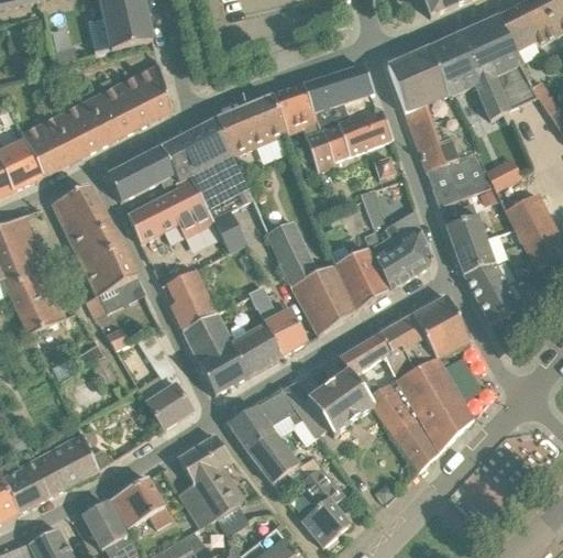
[(154,40),(152,30),(143,0),(0,0),(0,10),(45,0),(100,0),(105,17),(88,21),(91,34),(95,33),(107,31),(112,51),(154,40)]
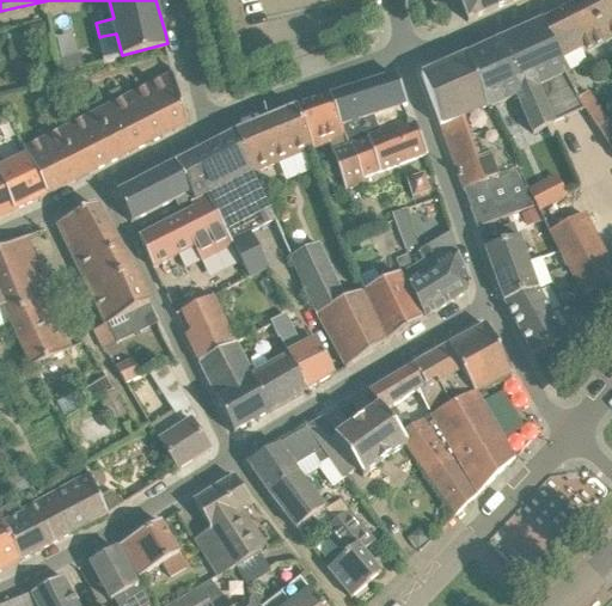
[(461,0),(467,18),(506,0),(461,0)]
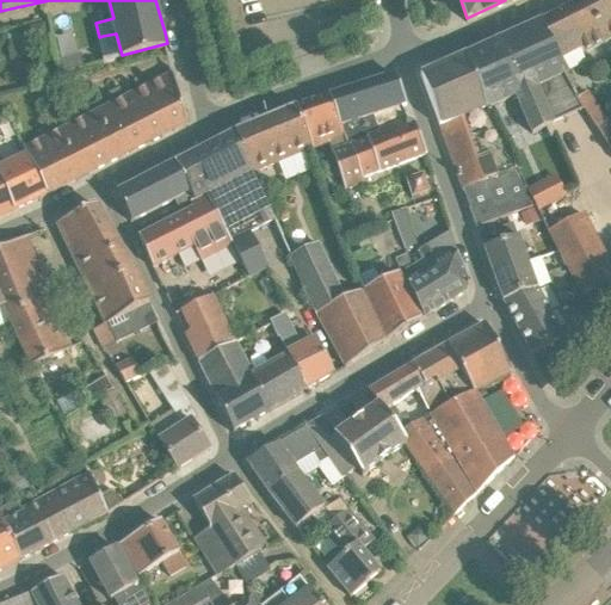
[(574,0),(542,17),(541,17),(538,18),(562,71),(567,69),(561,56),(581,45),(584,50),(610,35),(610,0),(574,0)]
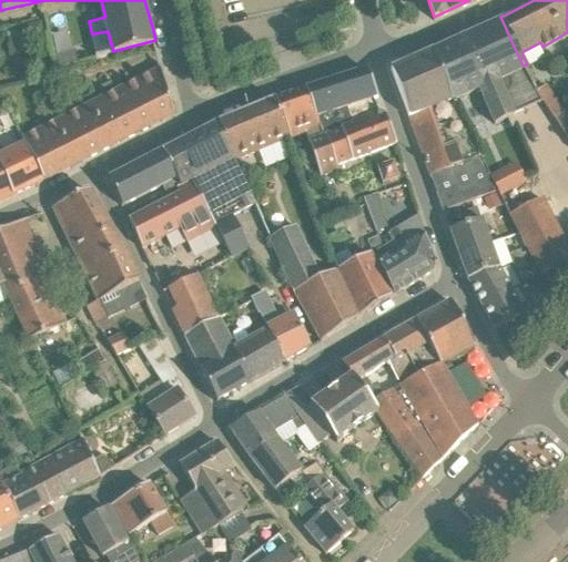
[(23,36),(46,31),(42,17),(20,21),(23,36)]
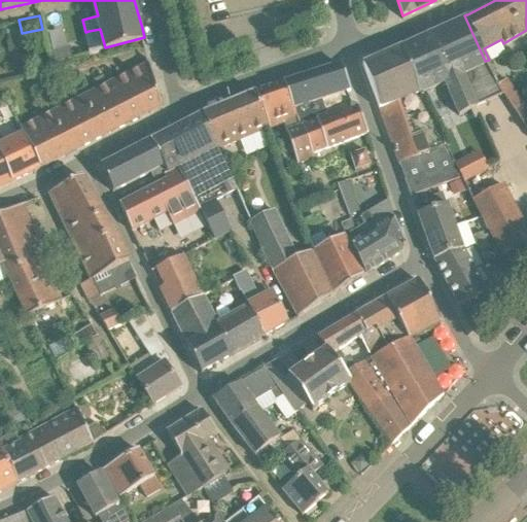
[(503,90),(502,89),(498,80),(489,60),(485,61),(464,15),(401,43),(397,45),(420,89),(443,78),(458,111),(479,103),(478,101),(503,90)]
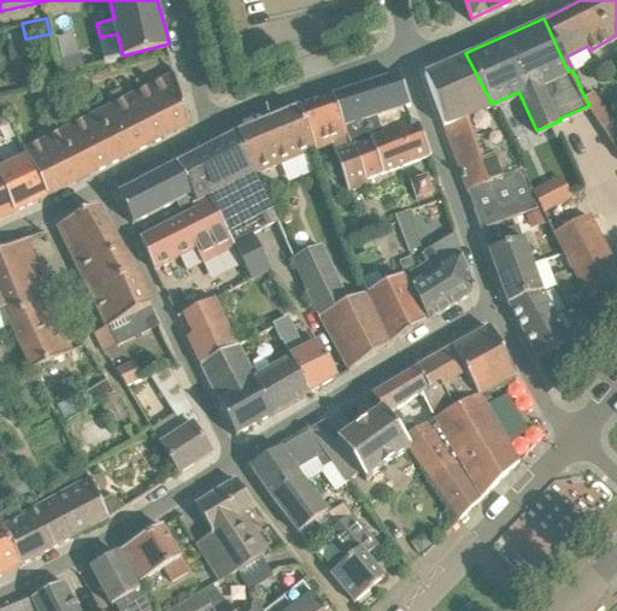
[(483,157),(468,116),(492,104),(465,53),(424,71),(425,72),(445,123),(481,225),(538,204),(519,165),(501,172),(494,152),(483,157)]
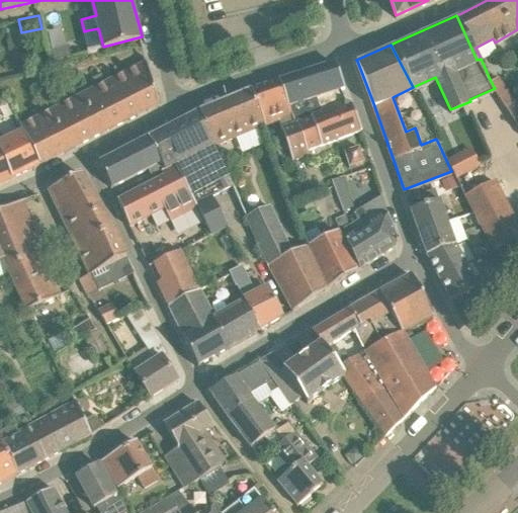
[(103,80),(123,119),(140,111),(158,102),(147,60),(103,80)]
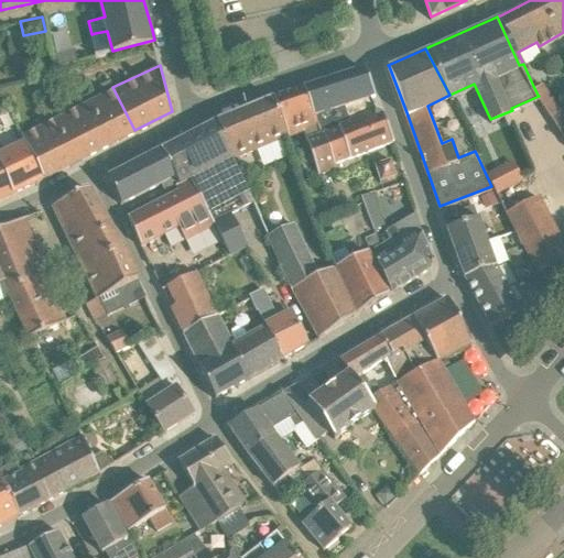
[(300,86),(308,112),(373,90),(364,65),(322,78),(300,86)]
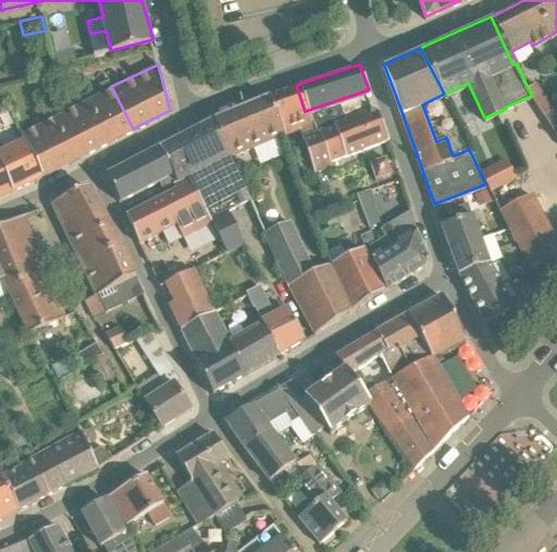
[(527,85),(531,94),(556,132),(556,111),(535,80),(527,85)]
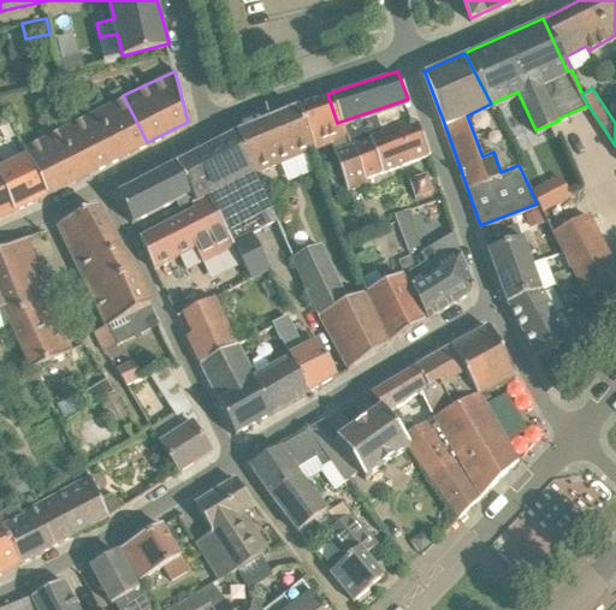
[(365,182),(350,142),(344,144),(337,123),(327,94),(298,104),(294,106),(311,149),(332,141),(349,188),(365,182)]
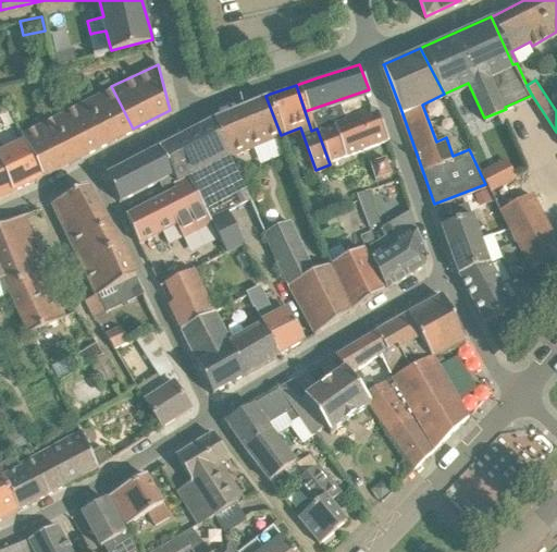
[(98,146),(133,129),(111,86),(77,102),(98,146)]
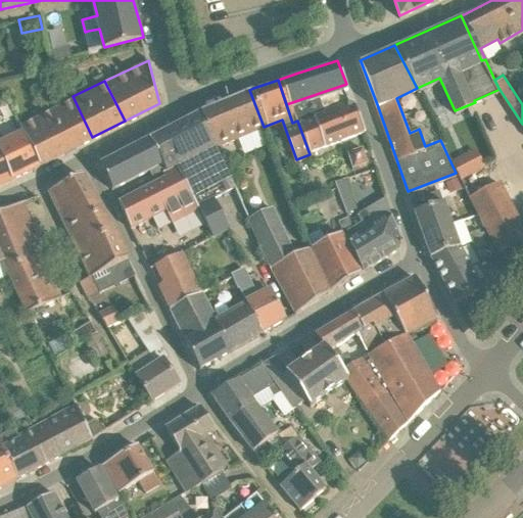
[(217,145),(264,127),(249,90),(201,109),(217,145)]
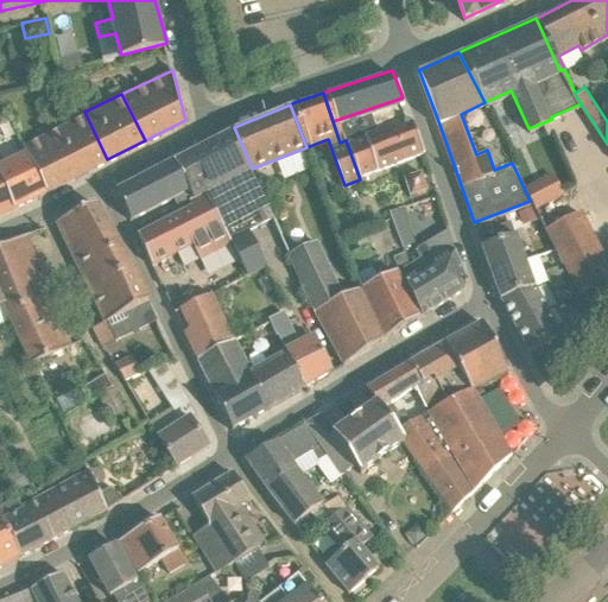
[(75,175),(107,159),(84,112),(68,120),(76,139),(61,147),(75,175)]
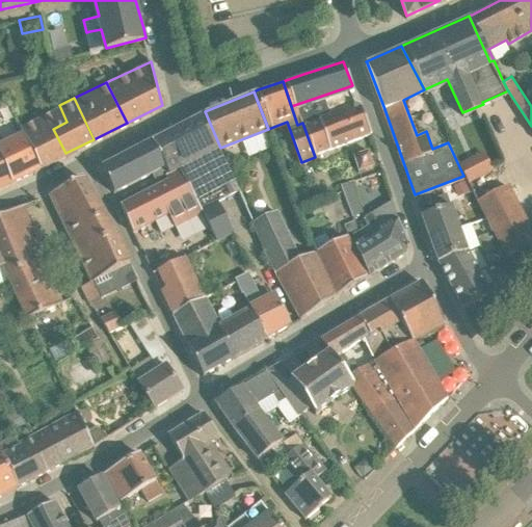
[(352,137),(371,131),(361,103),(353,101),(353,99),(316,114),(317,117),(302,123),(315,157),(318,156),(316,150),(329,145),(352,137)]
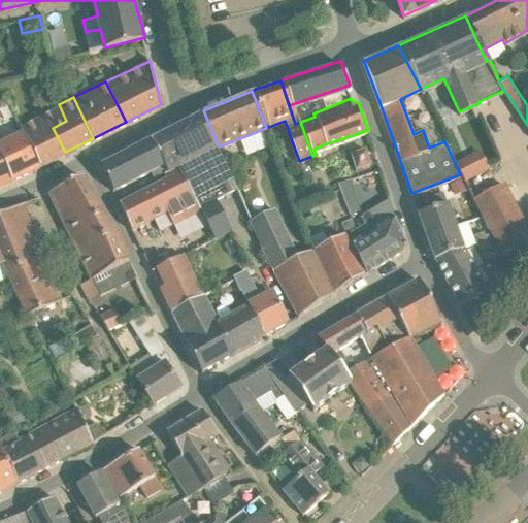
[(40,164),(65,152),(53,128),(66,121),(59,104),(19,123),(23,132),(40,164)]
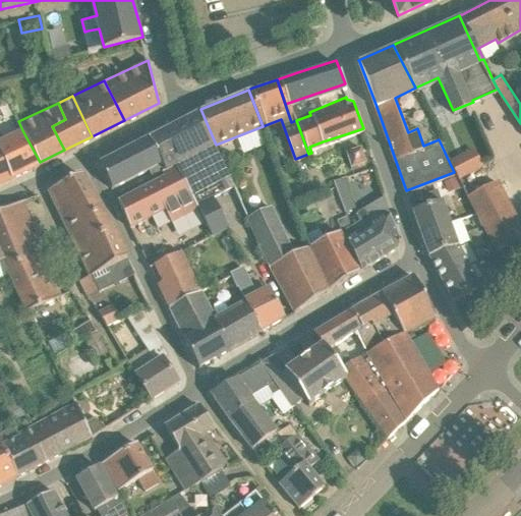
[(215,146),(216,145),(200,109),(150,135),(162,161),(167,171),(177,166),(192,196),(193,195),(196,202),(213,194),(233,184),(215,146)]
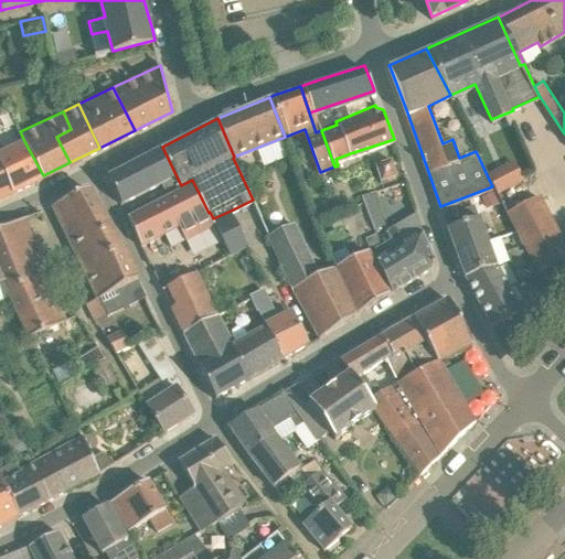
[(0,195),(12,191),(42,176),(43,175),(24,141),(0,150),(0,195)]
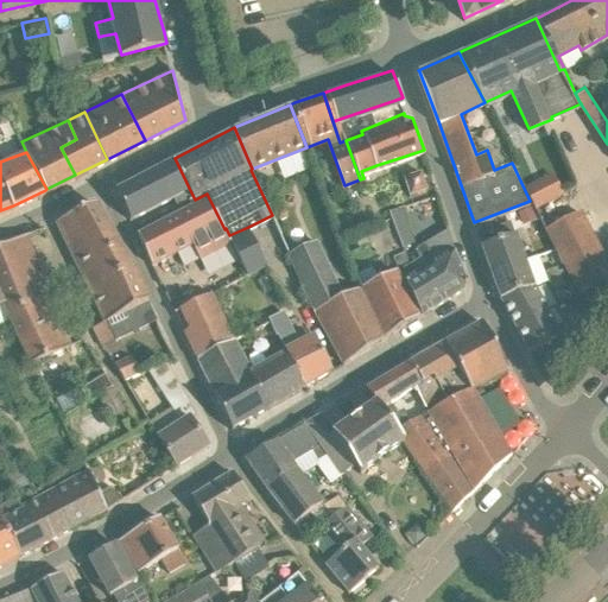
[(131,216),(189,188),(175,158),(116,188),(131,216)]
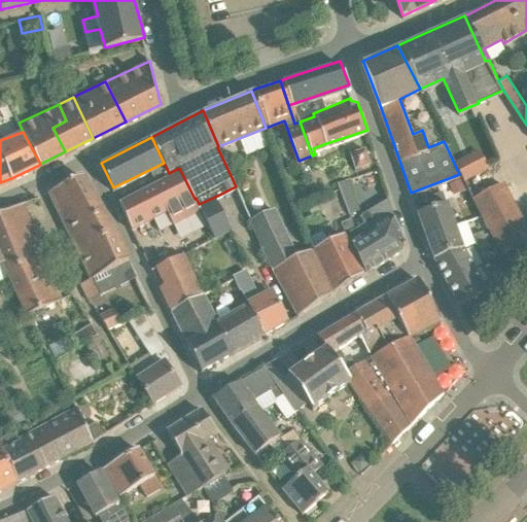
[(350,151),(354,167),(371,162),(365,146),(350,151)]
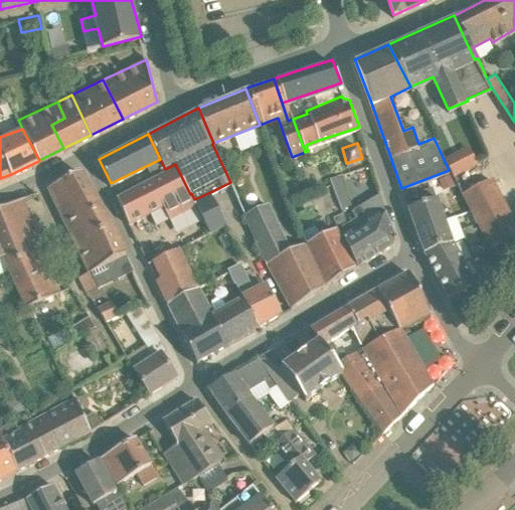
[(452,174),(479,164),(471,144),(445,154),(452,174)]
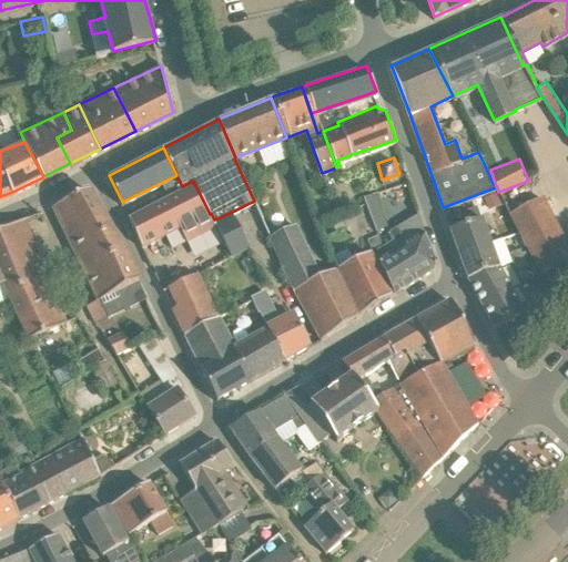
[(193,181),(182,186),(184,190),(129,216),(142,244),(181,227),(188,239),(216,225),(214,220),(211,213),(210,214),(193,181)]
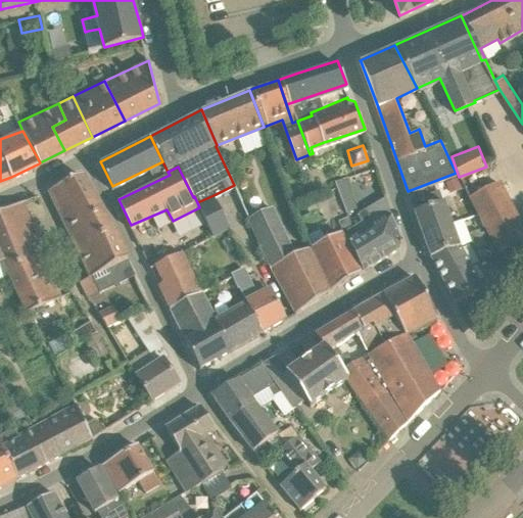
[(354,191),(363,189),(359,172),(337,176),(344,208),(358,206),(354,191)]
